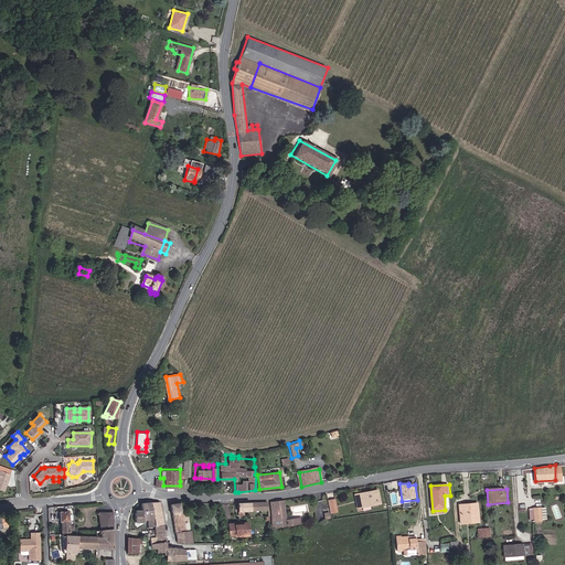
[(361,507),(377,504),(375,490),(355,493),(356,499),(359,499),(361,507)]
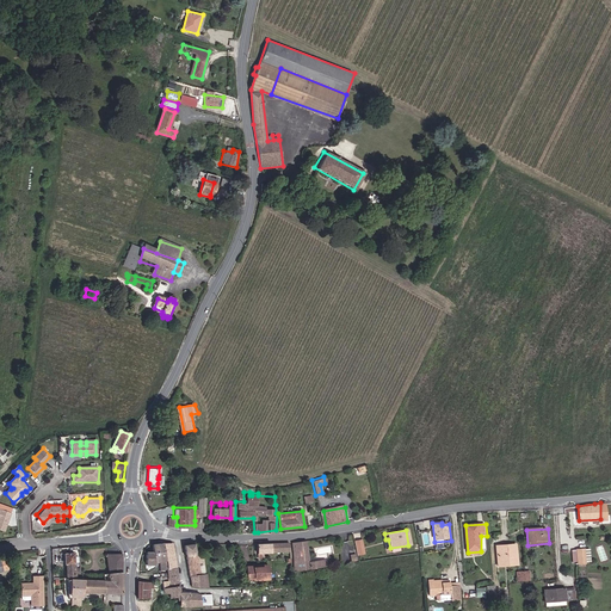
[(413,537),(417,554),(426,553),(423,536),(413,537)]
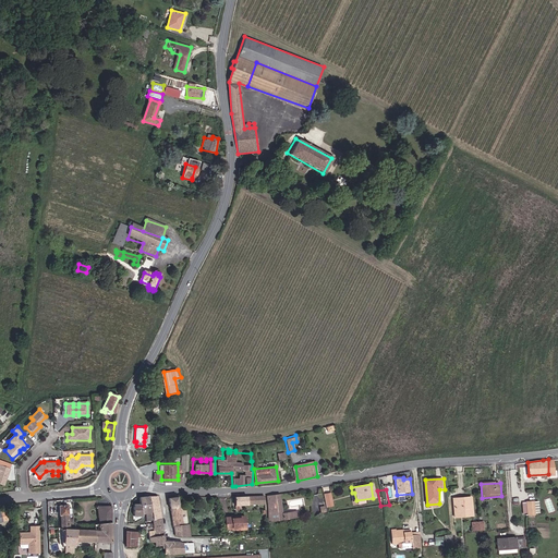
[(187,518),(183,518),(183,505),(180,505),(179,494),(169,496),(172,524),(173,524),(174,533),(190,531),(187,518)]
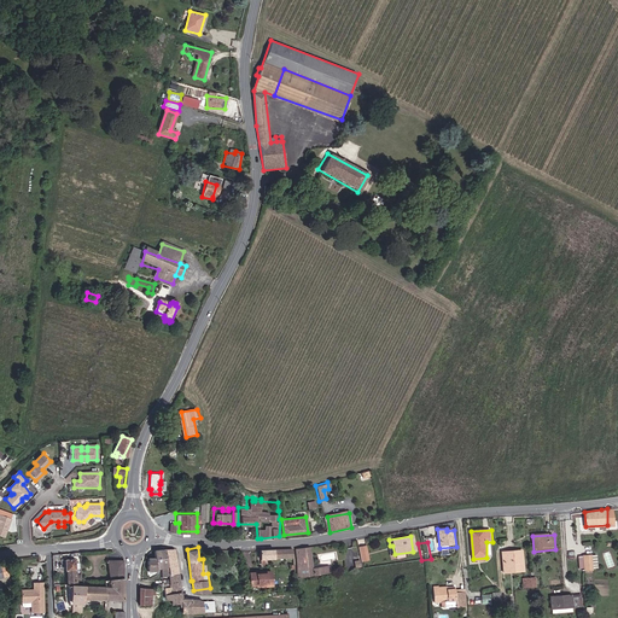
[(179,571),(178,565),(174,548),(164,549),(165,561),(161,563),(161,566),(162,572),(168,572),(179,571)]
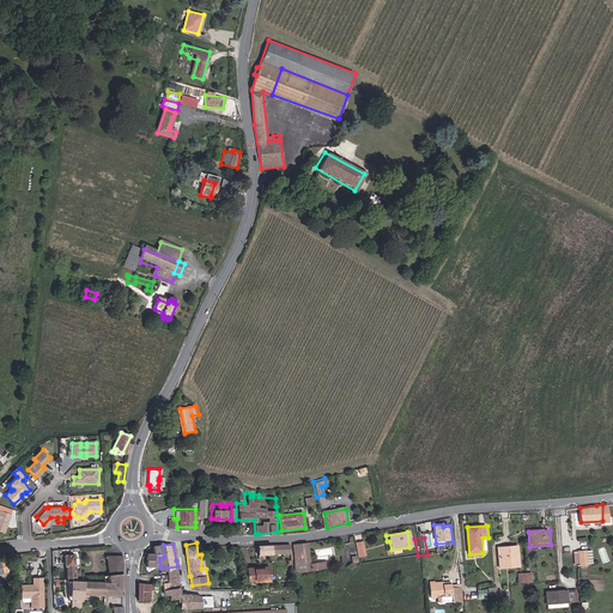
[(309,544),(296,545),(297,574),(331,569),(328,562),(313,564),(309,544)]
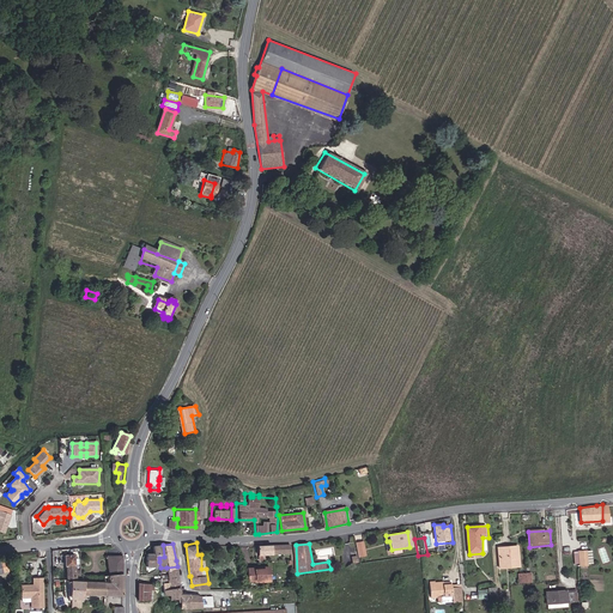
[(159,558),(164,557),(163,545),(152,546),(152,553),(156,566),(157,565),(159,565),(159,562),(159,558)]
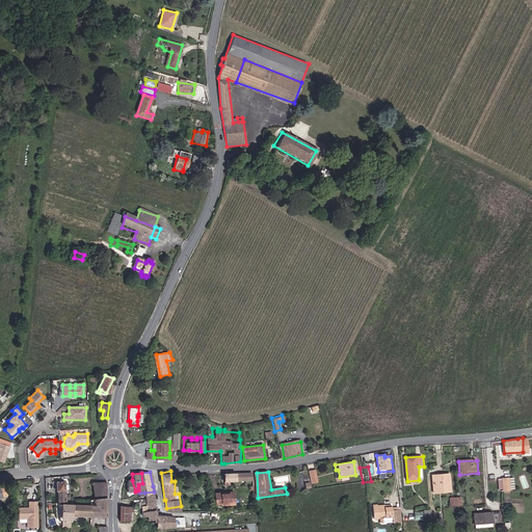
[(254,473),(225,474),(225,486),(232,486),(232,482),(254,482),(254,473)]
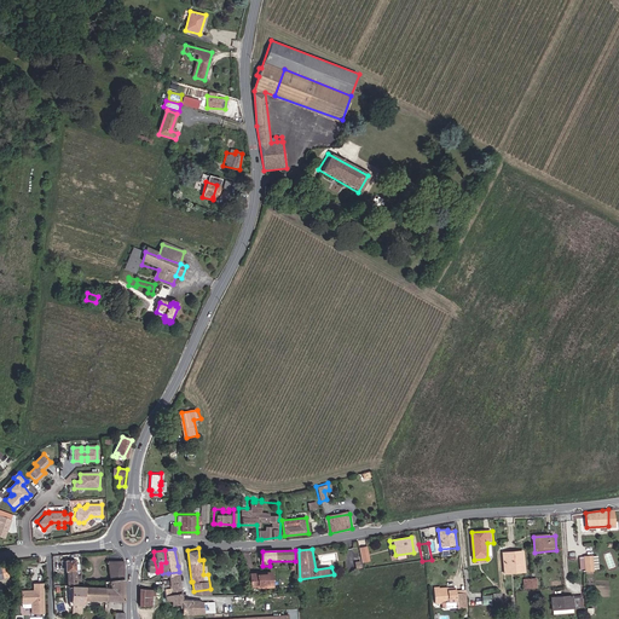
[(510,566),(522,565),(521,553),(507,554),(507,550),(502,550),(503,571),(510,571),(510,566)]
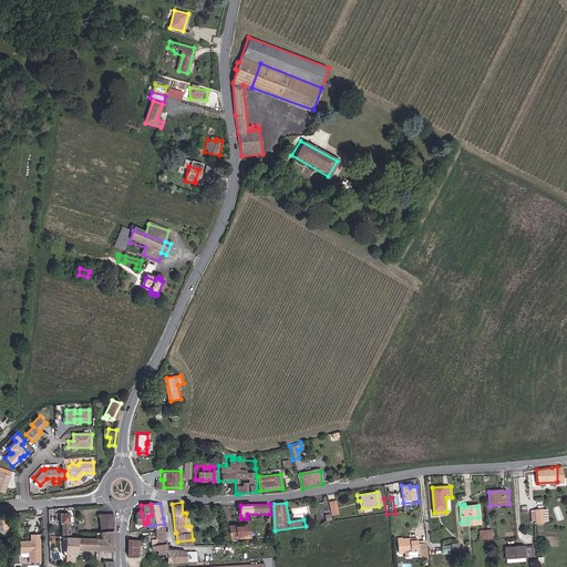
[(135,524),(144,524),(141,512),(135,512),(135,524)]
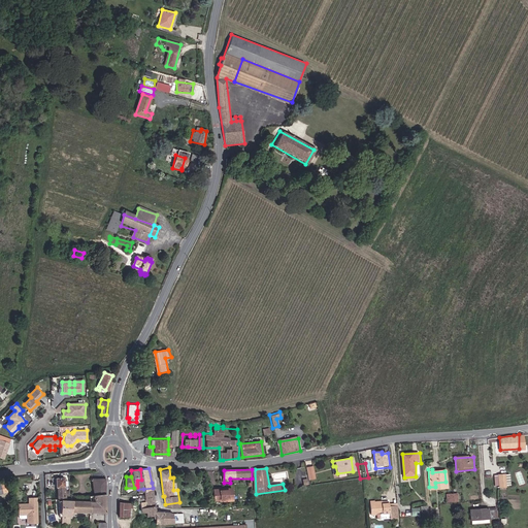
[(63,477),(56,479),(56,490),(58,490),(58,502),(65,502),(64,496),(69,496),(69,492),(64,492),(63,477)]
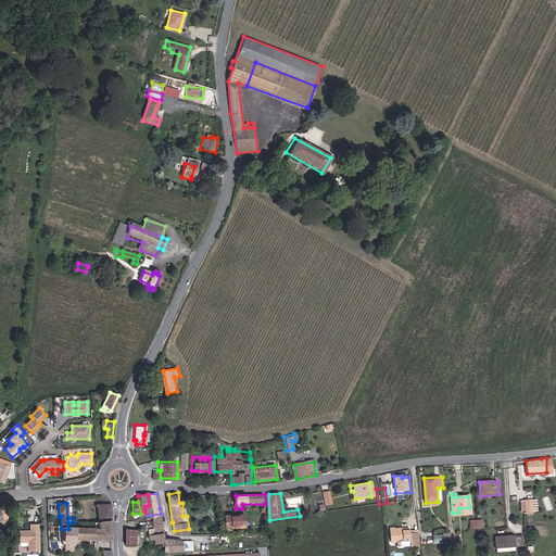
[(96,541),(113,541),(112,504),(97,505),(97,523),(96,541)]
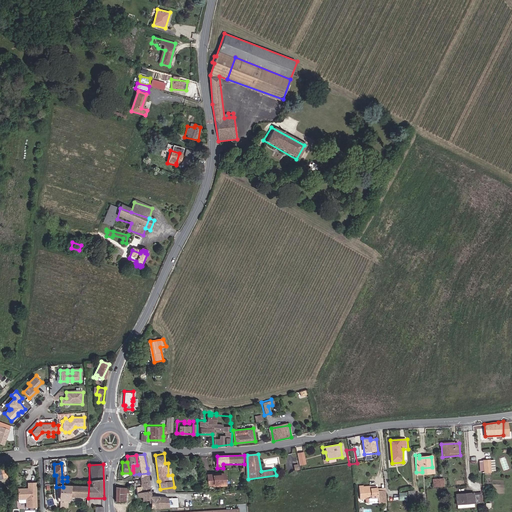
[(6,469),(0,470),(0,480),(8,478),(6,469)]
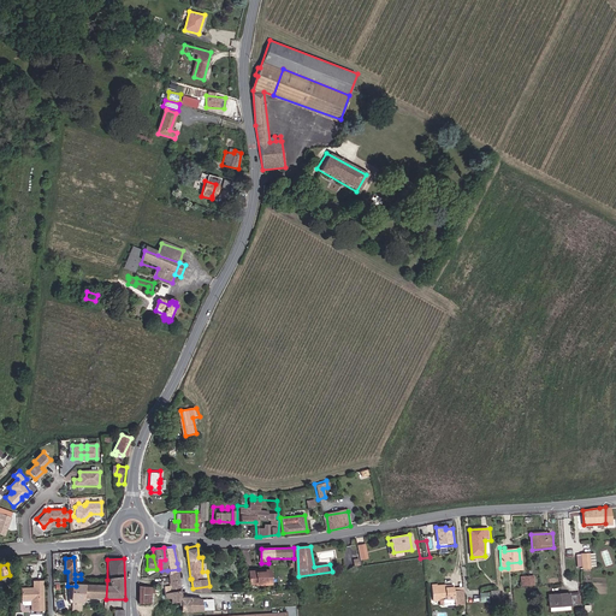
[(170,588),(181,587),(178,569),(167,570),(167,574),(169,580),(170,588)]
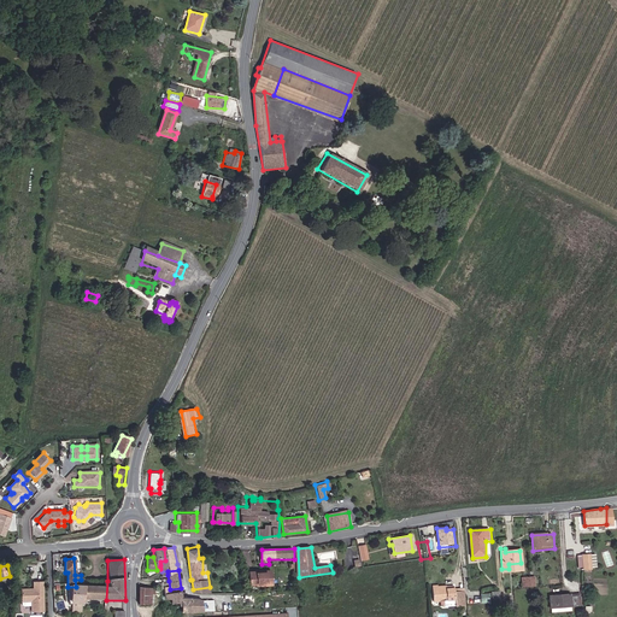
[(248,586),(269,583),(268,570),(246,571),(248,586)]
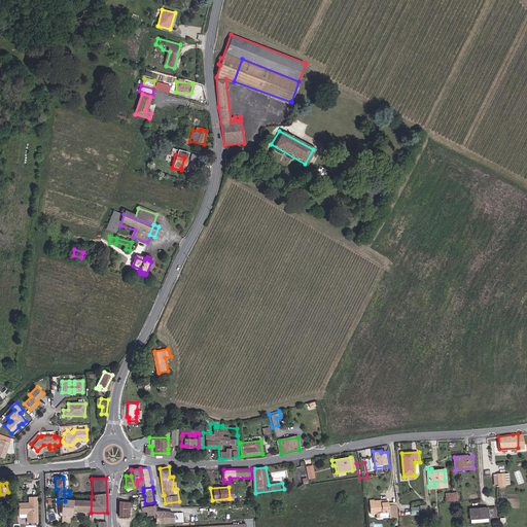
[(86,501),(72,501),(71,513),(91,513),(92,496),(86,496),(86,501)]
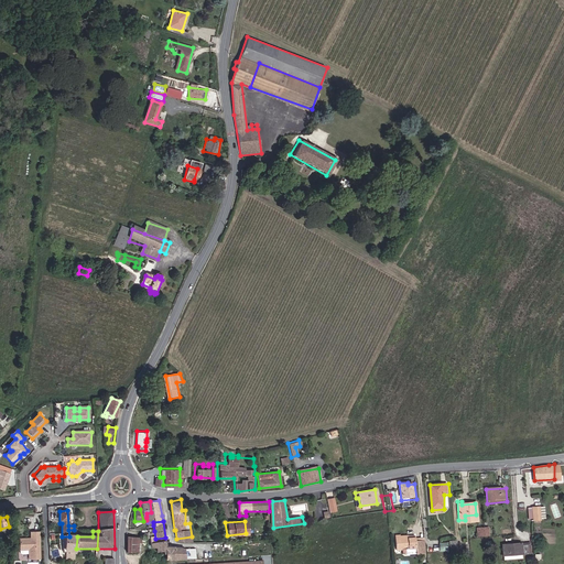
[(32,538),(20,539),(21,551),(31,551),(31,560),(42,560),(42,534),(32,534),(32,538)]
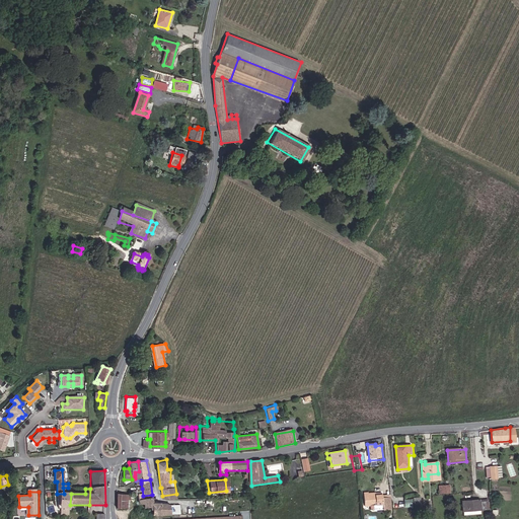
[(383,492),(365,493),(366,507),(373,507),(374,511),(392,510),(390,497),(383,496),(383,492)]
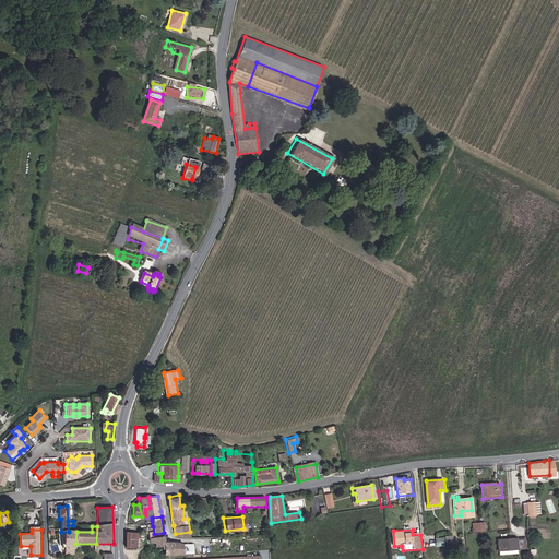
[(69,532),(61,532),(62,550),(70,549),(71,558),(75,558),(75,544),(76,532),(69,532)]
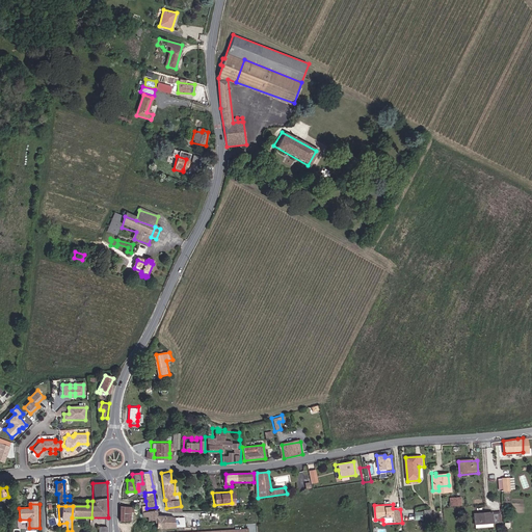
[(121,507),(122,522),(132,522),(133,512),(135,513),(135,508),(121,507)]
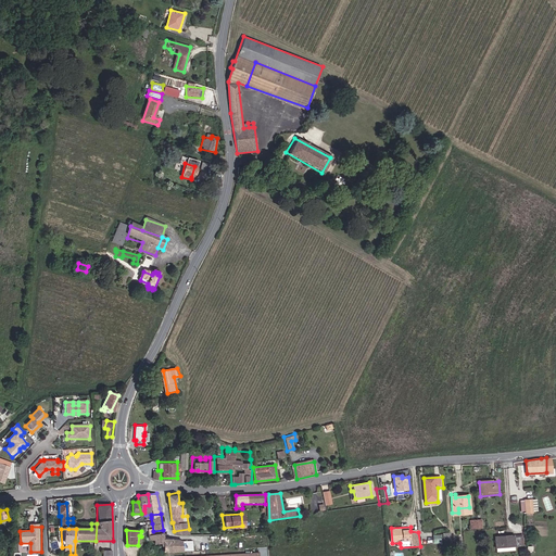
[(167,550),(182,550),(182,535),(163,538),(163,530),(153,531),(148,532),(148,536),(154,536),(155,541),(156,544),(162,544),(163,547),(167,547),(167,550)]
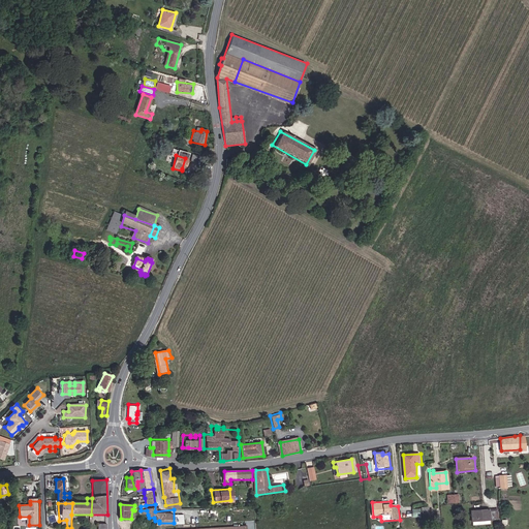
[(174,523),(183,522),(182,508),(174,509),(174,523)]
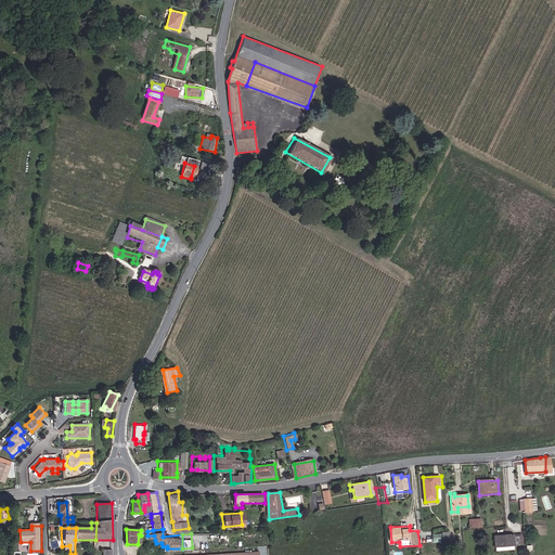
[(512,544),(516,544),(516,534),(511,536),(511,533),(492,534),(493,545),(512,544)]
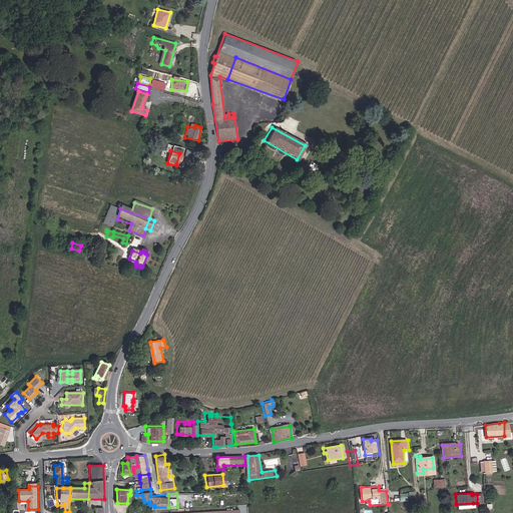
All buildings are outlined.
